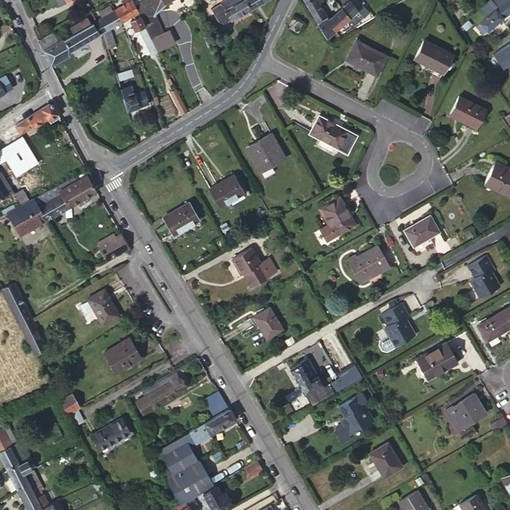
[(140,0),(142,3),(135,7),(152,39),(164,33),(157,18),(161,10),(165,6),(176,0),(140,0)]
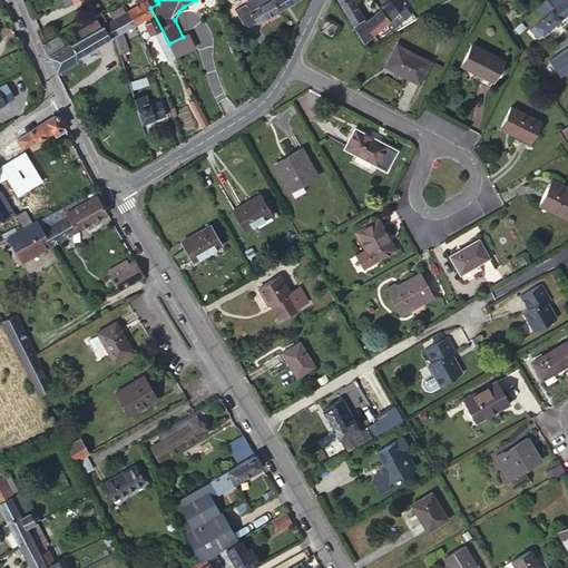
[(273,0),(272,1),(271,0),(255,0),(237,11),(246,26),(254,28),(282,11),(274,0),(273,0)]
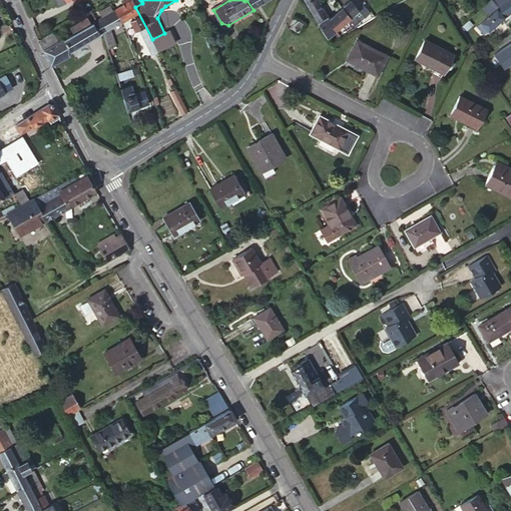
[(243,0),(244,1),(245,0),(246,0),(253,10),(270,0),(243,0)]
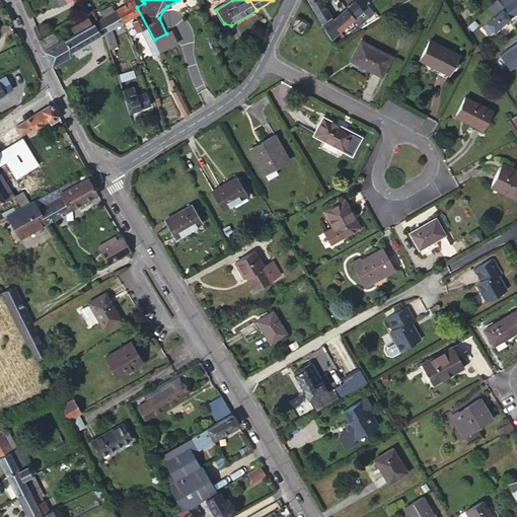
[(320,0),(306,0),(314,13),(324,6),(320,0)]
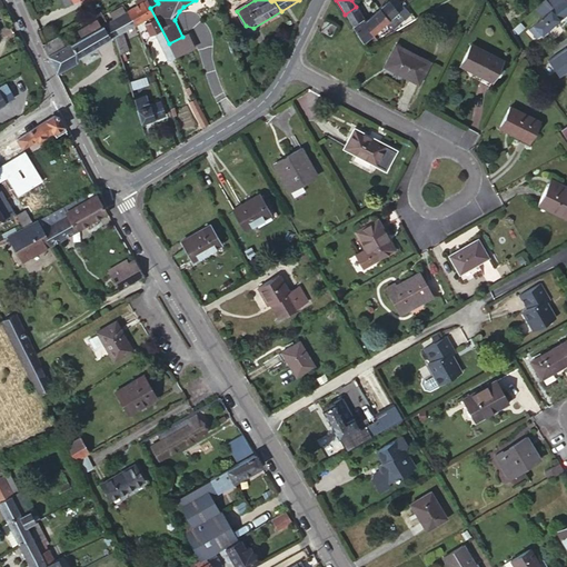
[(396,0),(393,0),(389,3),(379,11),(388,22),(391,27),(395,30),(411,16),(396,0)]
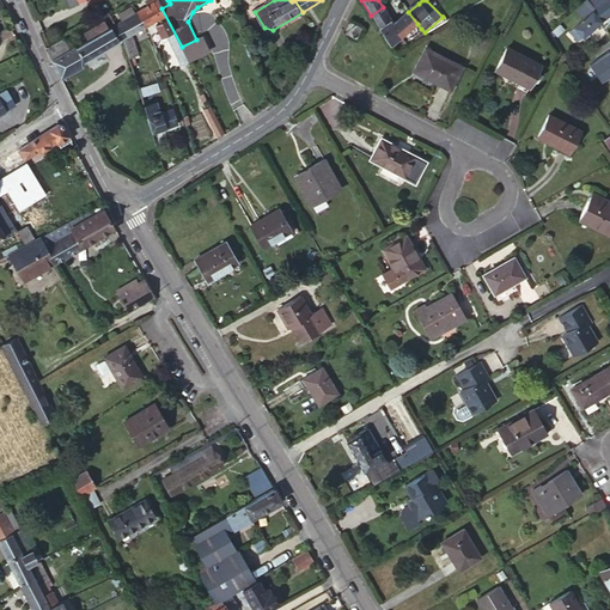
[(586,19),(569,34),(579,44),(609,17),(609,2),(607,0),(592,0),(590,2),(592,6),(584,14),(586,19)]
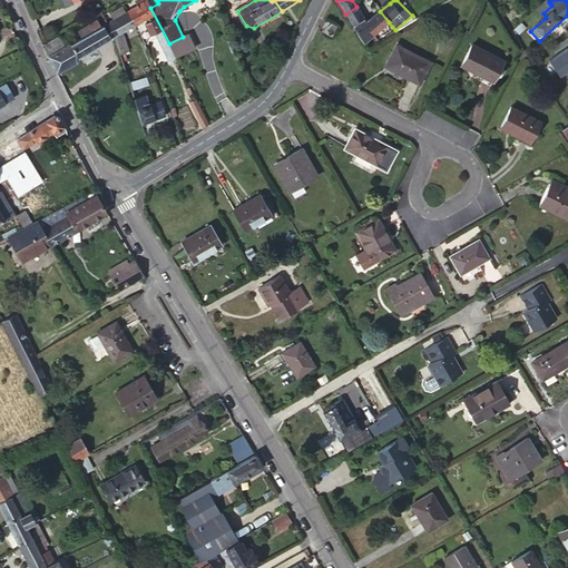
[(147,2),(129,12),(137,26),(139,26),(145,21),(149,30),(152,36),(157,33),(170,62),(177,58),(169,43),(150,8),(147,2)]
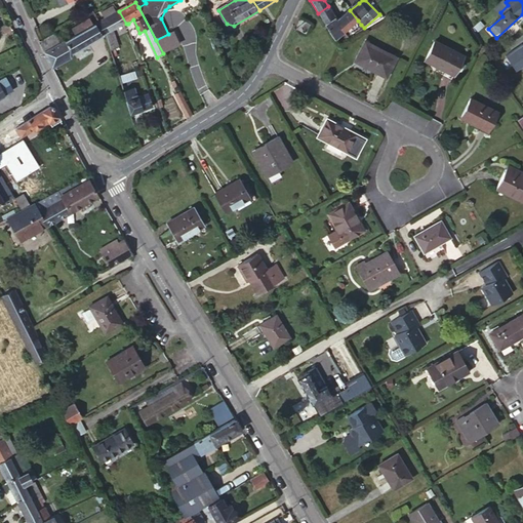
[(328,6),(318,13),(335,40),(345,32),(337,21),(328,6)]
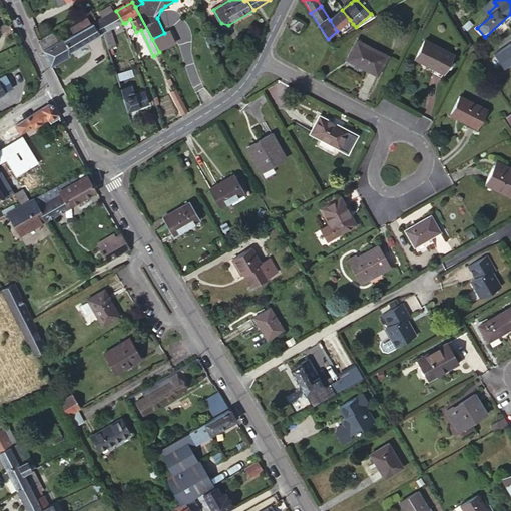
[(330,20),(337,31),(341,28),(350,20),(342,10),(334,17),(330,20)]
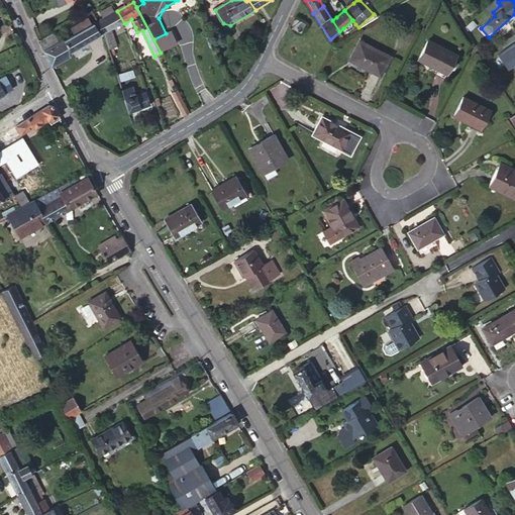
[(98,22),(105,34),(110,50),(119,47),(112,31),(124,23),(117,11),(98,22)]
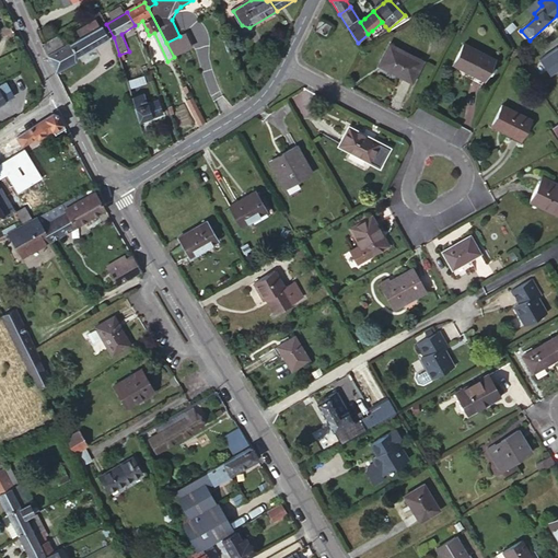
[(137,25),(139,33),(147,30),(142,21),(137,25)]
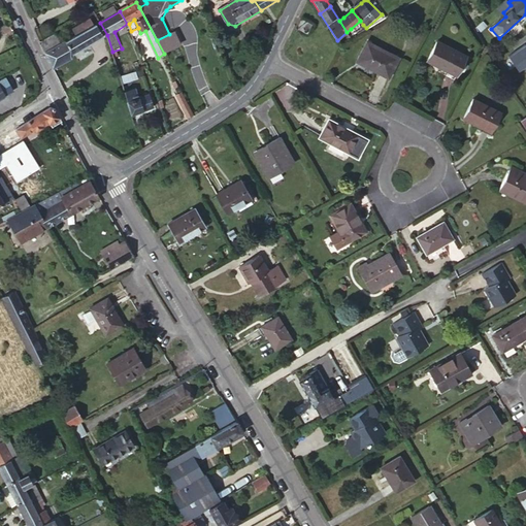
[(57,34),(41,42),(54,68),(71,59),(73,54),(107,35),(100,23),(95,26),(91,21),(84,25),(87,31),(63,44),(57,34)]
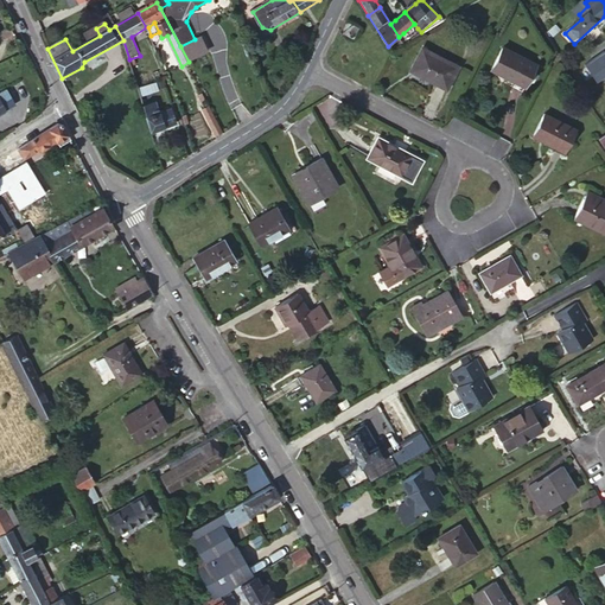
[(414,24),(403,33),(408,38),(418,29),(414,24)]
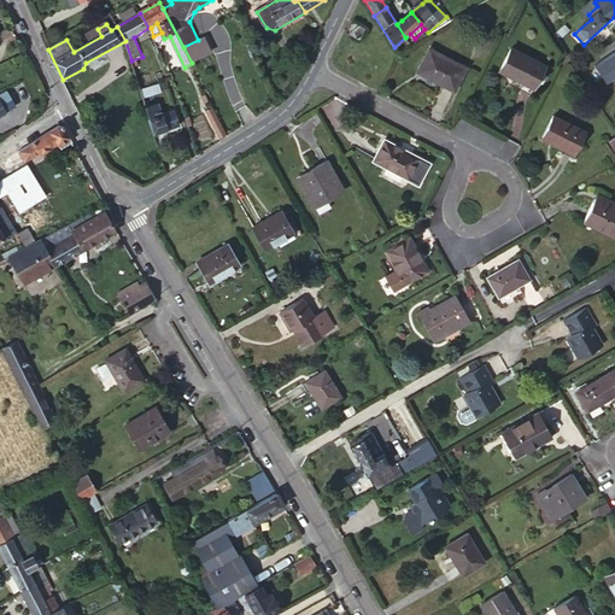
[(353,25),(350,35),(359,40),(364,30),(353,25)]
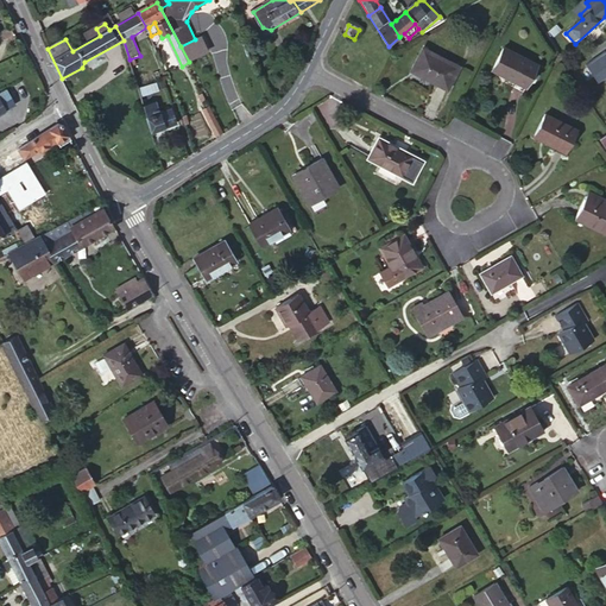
[(195,39),(181,46),(189,62),(209,52),(201,37),(195,39)]
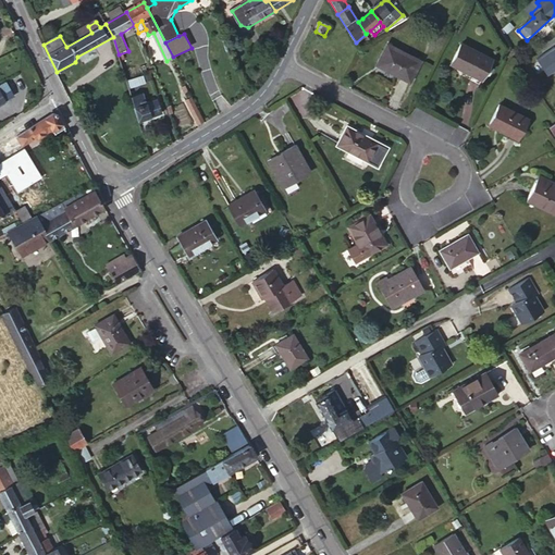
[(461,45),(452,64),(481,81),(492,60),(461,45)]
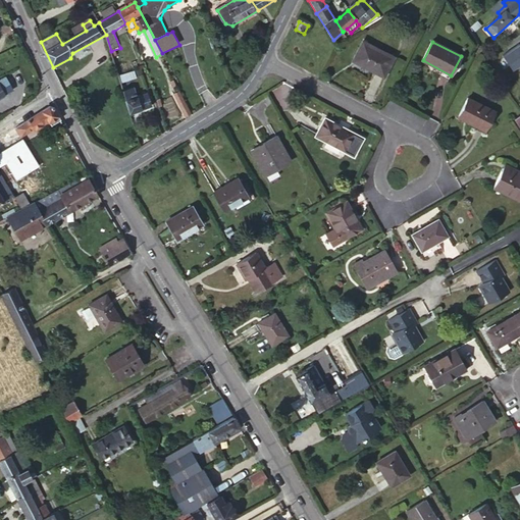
[(363,53),(357,63),(384,78),(395,58),(363,43),(359,51),(363,53)]
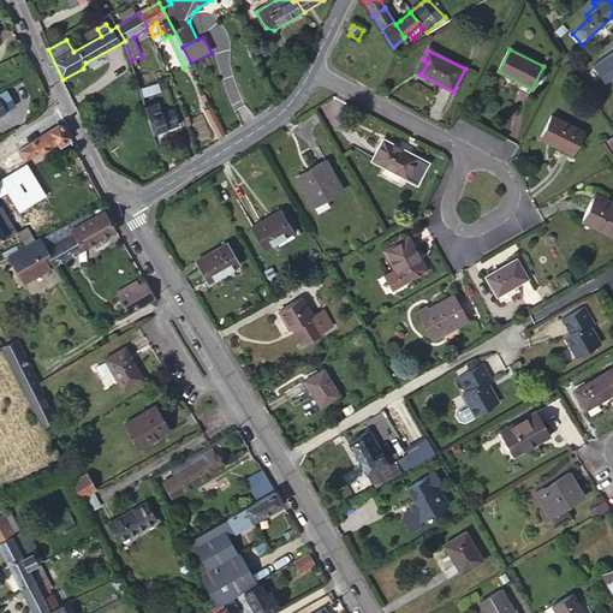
[(417,72),(421,75),(428,63),(423,60),(417,72)]
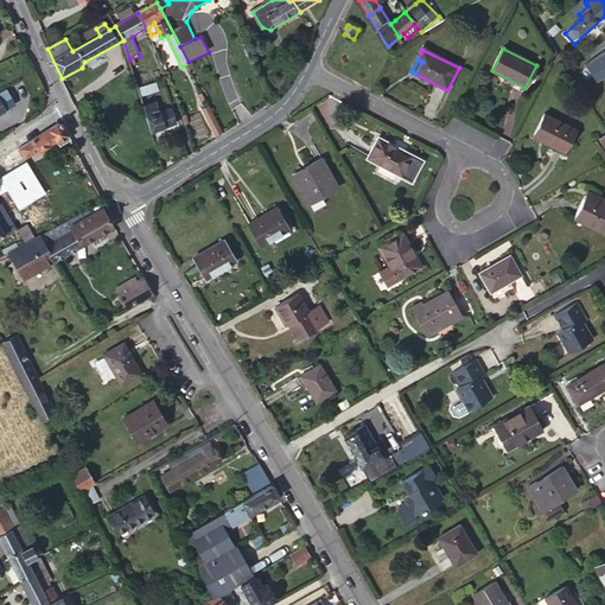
[(591,71),(578,80),(591,100),(604,90),(591,71)]
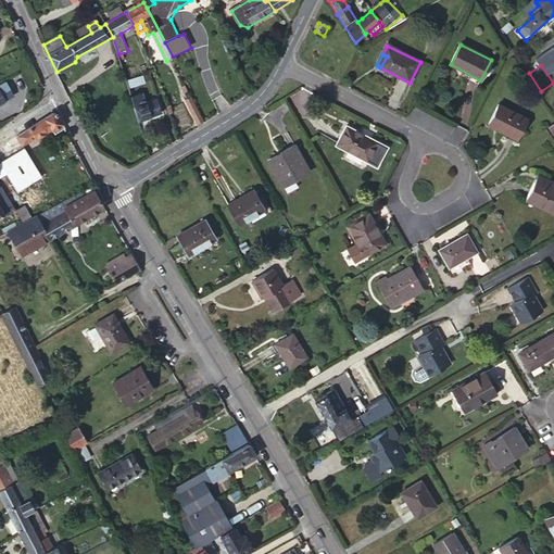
[(140,84),(138,78),(127,82),(129,87),(140,84)]
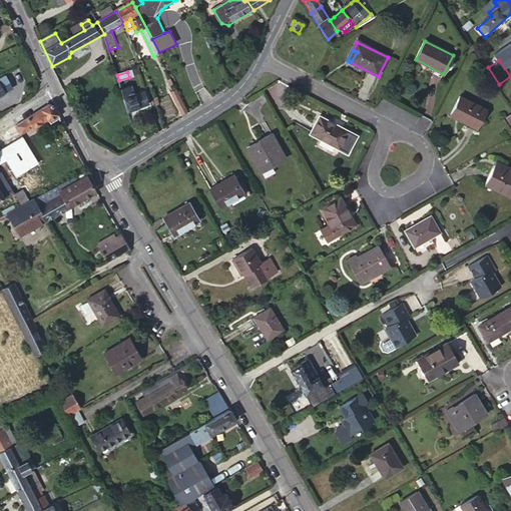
[(0,96),(13,90),(6,77),(0,80),(0,96)]
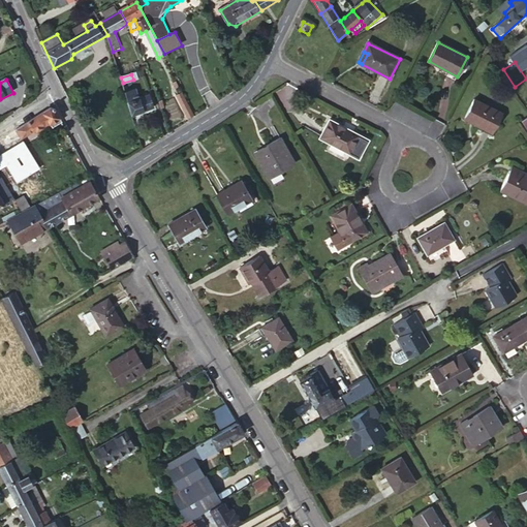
[(123,83),(133,115),(154,109),(150,96),(141,99),(133,80),(123,83)]
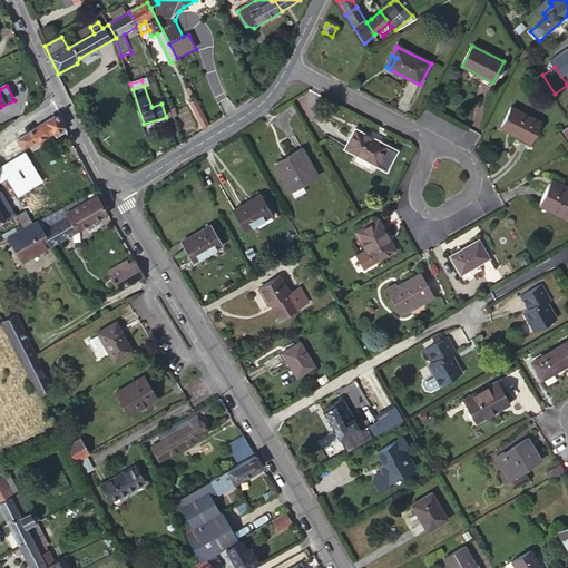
[(198,100),(192,104),(205,128),(212,125),(198,100)]
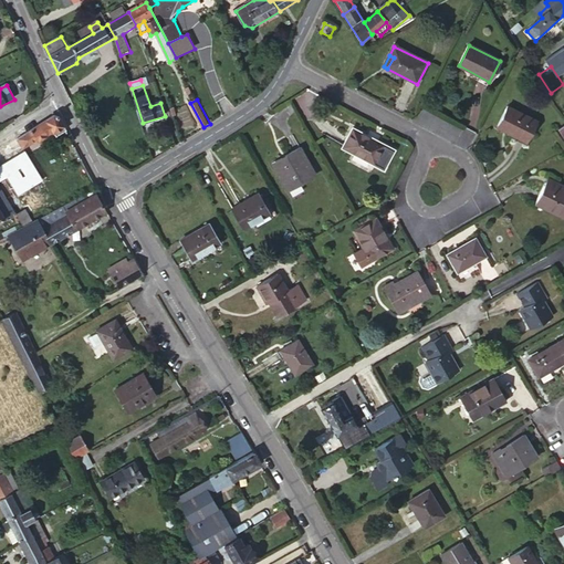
[(509,107),(499,127),(511,135),(512,134),(528,141),(536,122),(509,107)]
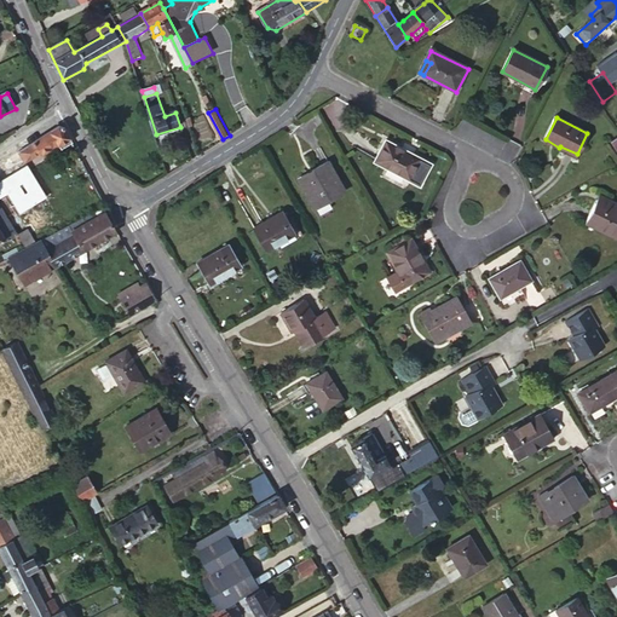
[(3,163),(6,169),(23,159),(27,163),(41,154),(42,156),(59,146),(63,151),(74,144),(65,130),(59,127),(3,163)]
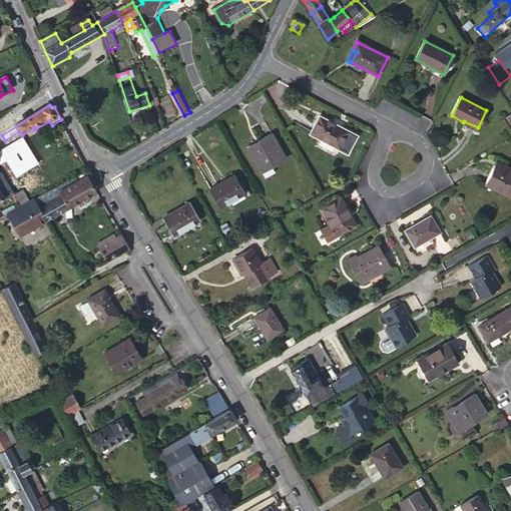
[(320,117),(311,134),(340,149),(349,132),(320,117)]
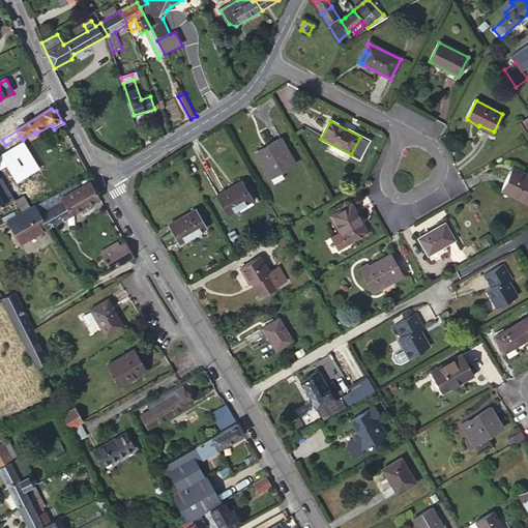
[(266,151),(258,156),(270,178),(295,165),(281,139),(267,146),(271,152),(268,153),(266,151)]
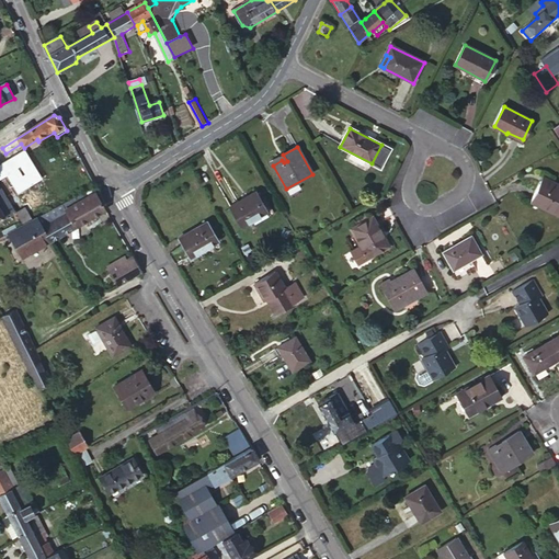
[(271,162),(273,166),(282,160),(284,162),(287,161),(283,155),(271,162)]
